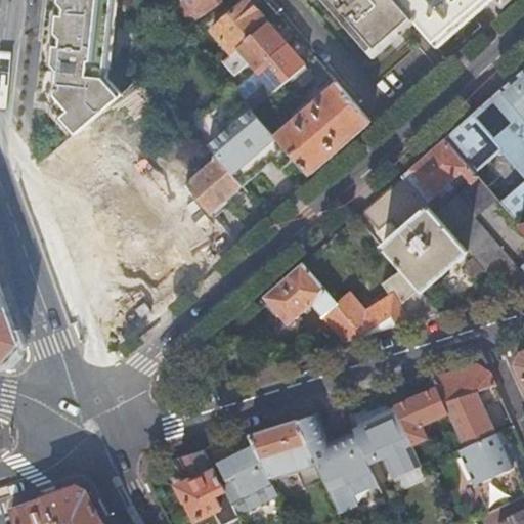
[(47,159),(49,161),(54,157),(74,139),(114,104),(124,96),(108,79),(111,70),(118,0),(50,0),(48,30),(56,31),(54,56),(45,54),(40,102),(47,159)]
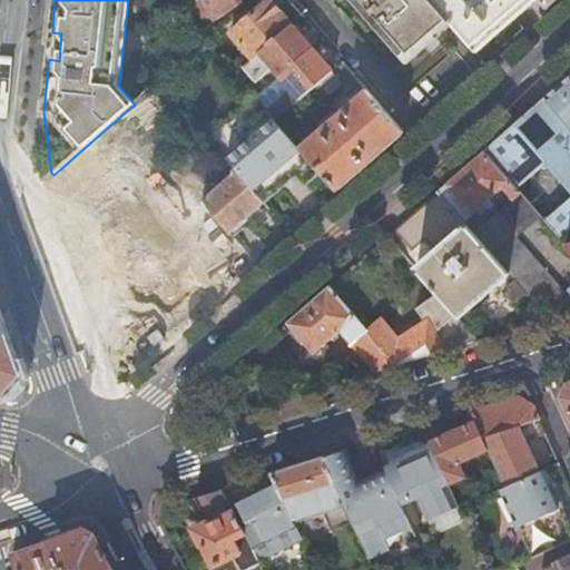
[(125,77),(133,0),(128,0),(120,76),(125,77)]
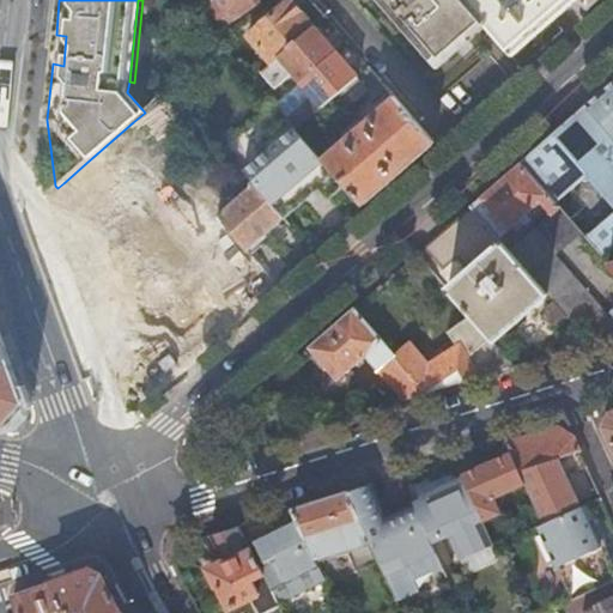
[(228,0),(230,2),(222,8),(232,24),(260,5),(256,0),(228,0)]
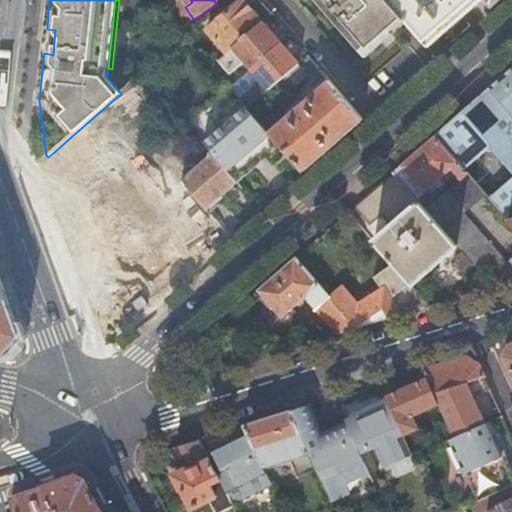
[(401,17),(385,0),(314,0),(361,55),(388,32),(386,29),(401,17)]
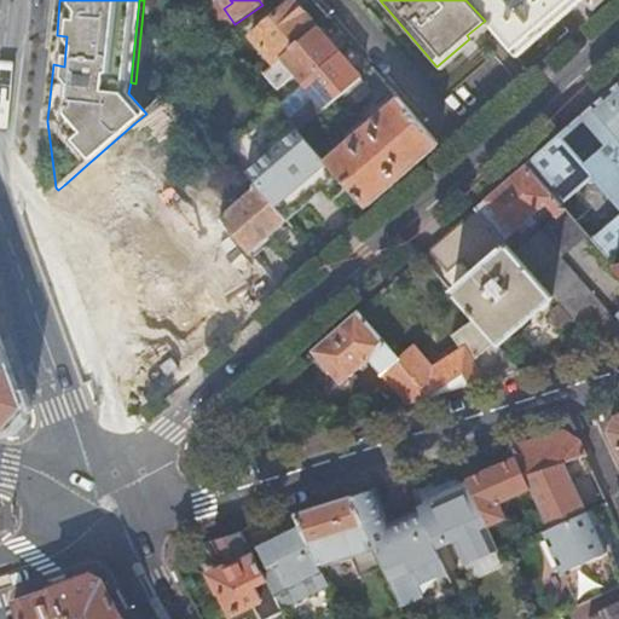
[(585,1),(584,0),(466,0),(485,21),(490,27),(518,59),(585,1)]
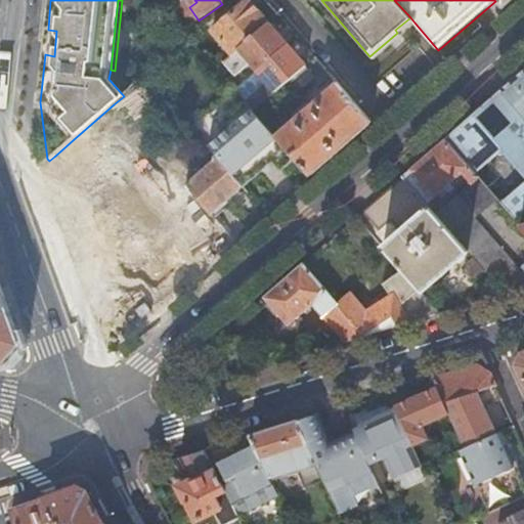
[(514,0),(494,0),(495,1),(504,9),(514,0)]
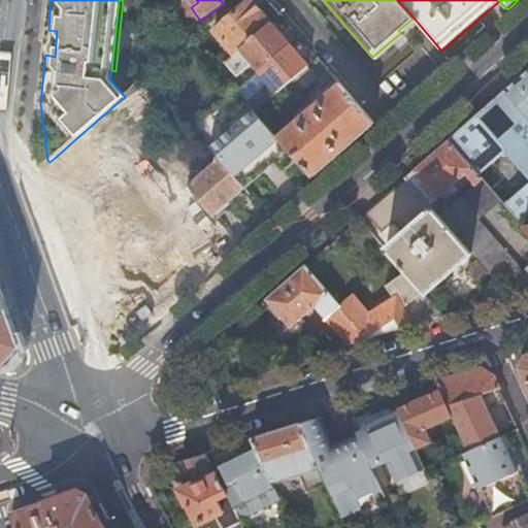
[(235,57),(270,26),(251,2),(234,17),(229,11),(218,22),(223,26),(215,33),(235,57)]
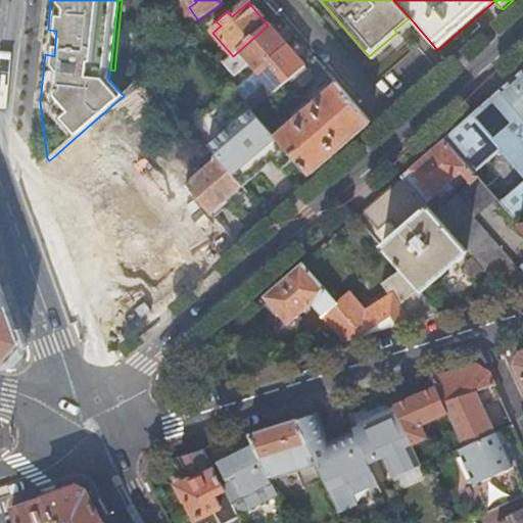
[(398,35),(414,22),(410,17),(394,30),(396,33),(369,56),(374,61),(401,38),(398,35)]
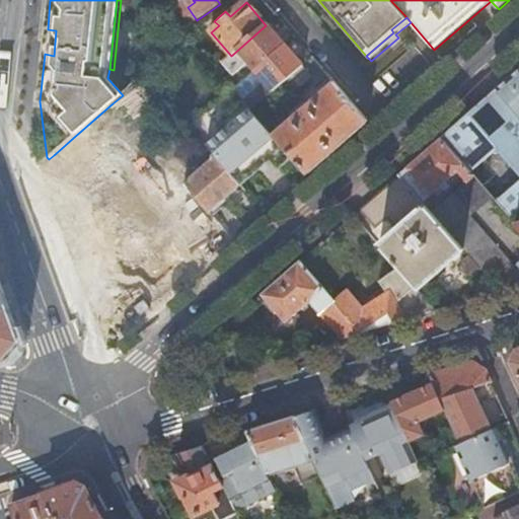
[(166,44),(172,52),(188,39),(199,29),(202,26),(199,22),(192,22),(166,44)]
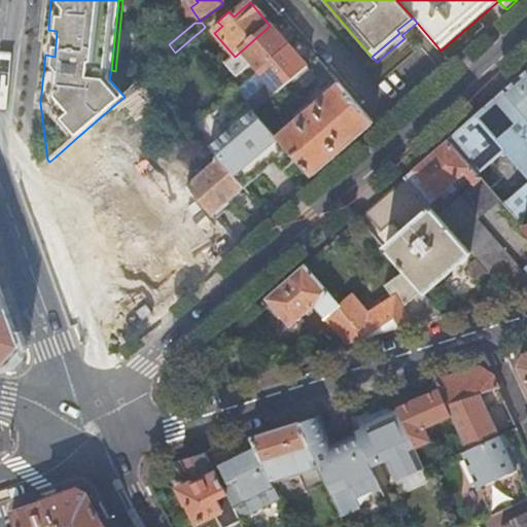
[(235,57),(225,65),(237,79),(253,66),(259,73),(289,47),(270,26),(235,57)]
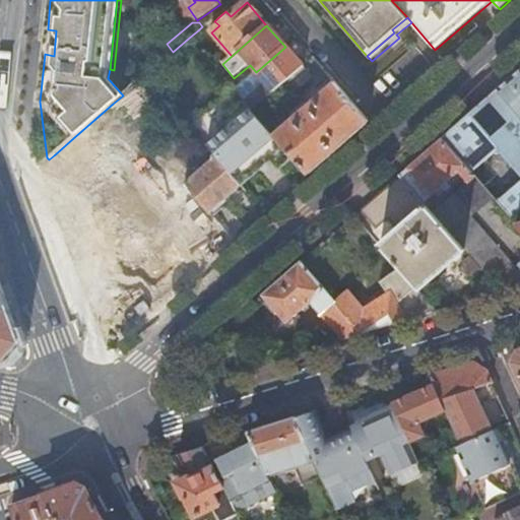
[(48,29),(45,54),(54,56),(56,30),(48,29)]
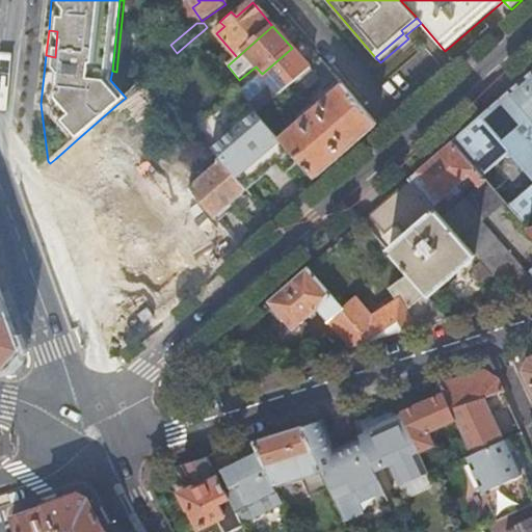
[(246,87),(239,92),(257,112),(258,114),(281,95),(311,69),(292,48),(262,74),(272,86),(257,100),(246,87)]
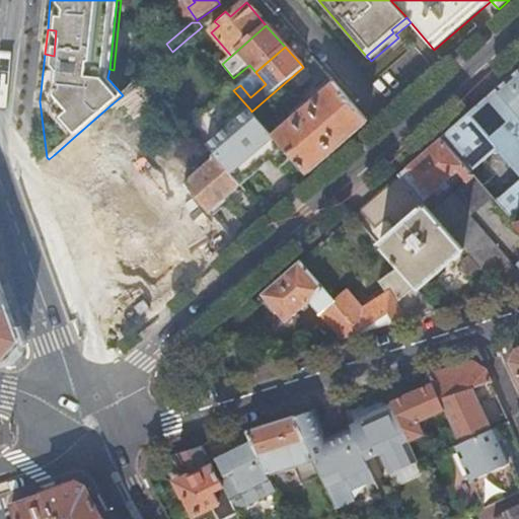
[(303,67),(274,92),(283,103),(312,78),(303,67)]
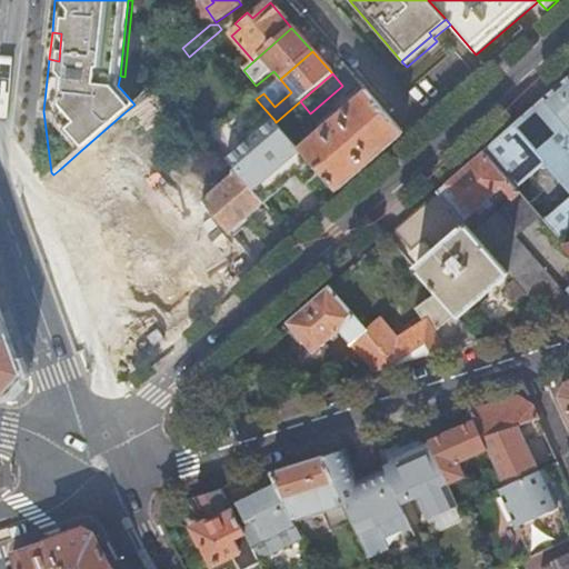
[(568,78),(568,80),(543,101),(568,130),(568,78)]
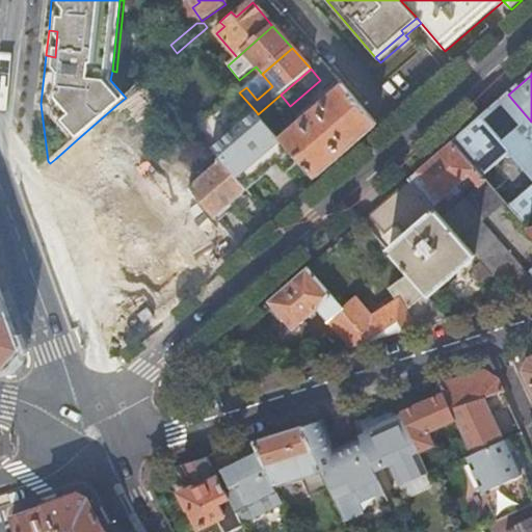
[(291,153),(316,181),(347,153),(378,126),(343,84),(281,139),(291,153)]
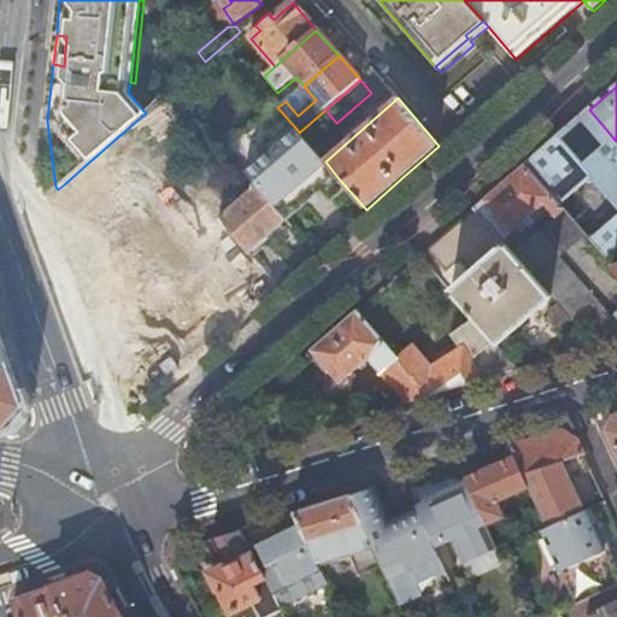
[(616,141),(589,110),(557,139),(524,166),(583,235),(616,274),(616,141)]
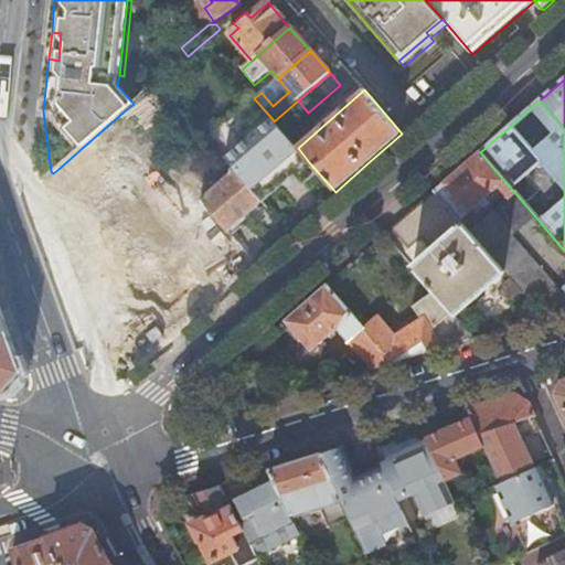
[(274,121),(273,119),(266,126),(275,136),(240,166),(267,199),(283,185),(284,188),(291,181),(289,179),(309,162),(298,148),(289,139),(274,121)]
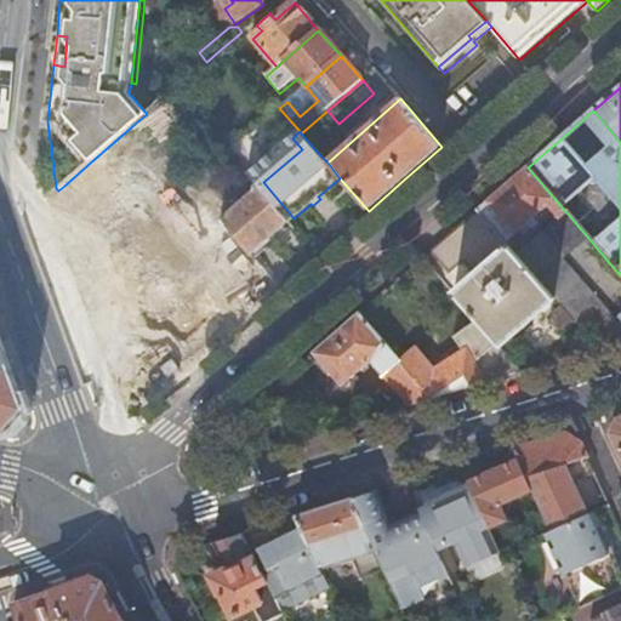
[(587,237),(528,167),(501,191),(477,212),(505,244),(527,224),(533,218),(546,208),(556,218),(554,220),(557,221),(542,234),(563,257),(587,237)]
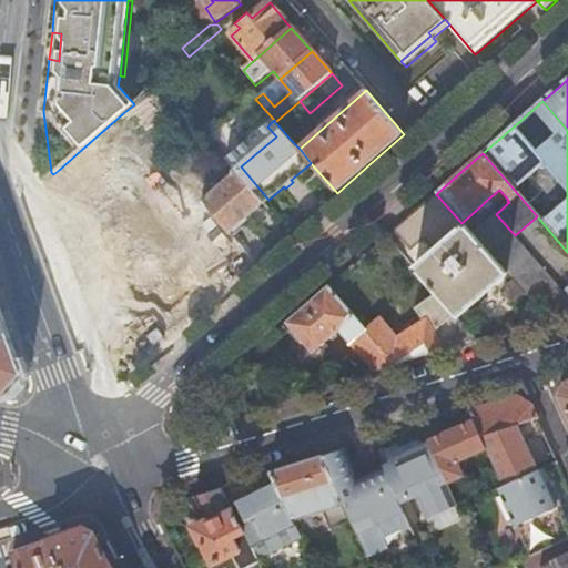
[(221,185),(201,203),(230,235),(264,204),(235,173),(227,180),(222,174),(216,179),(221,185)]
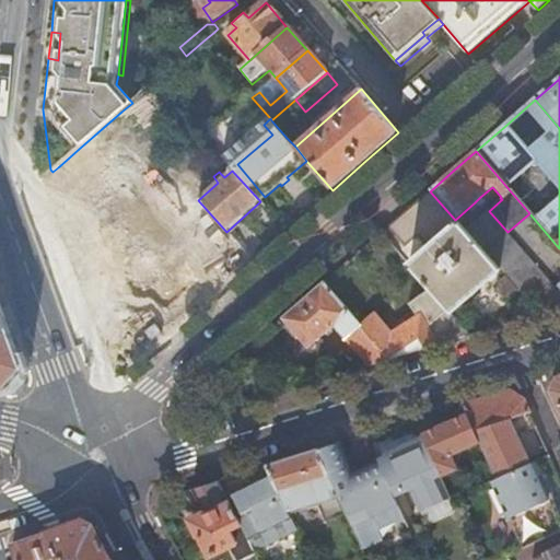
[(165,189),(151,202),(164,218),(178,205),(165,189)]
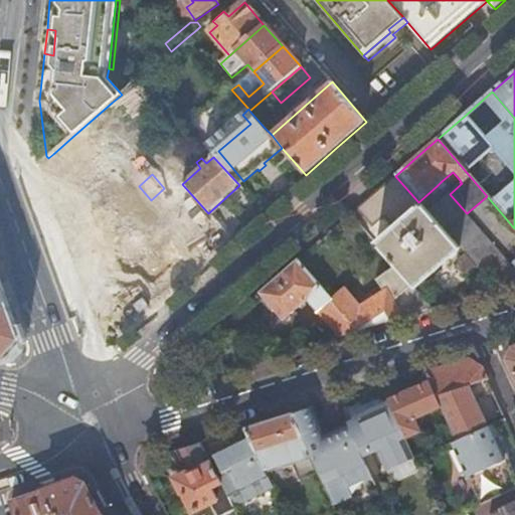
[(418,202),(395,176),(374,194),(356,210),(370,227),(365,231),(410,284),(413,289),(460,249),(446,234),(418,202)]
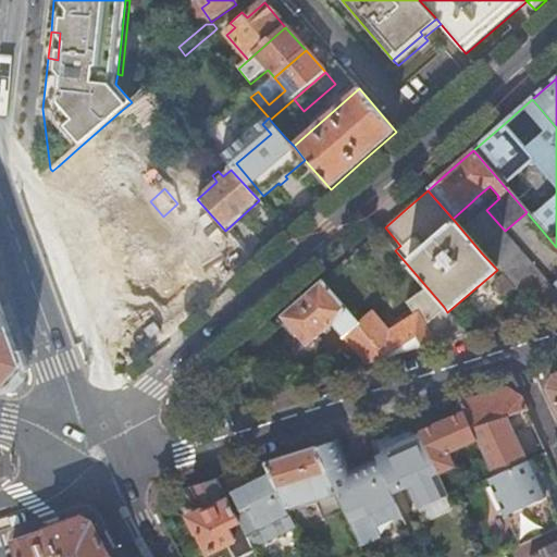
[(482,200),(478,196),(472,201),(477,206),(482,200)]
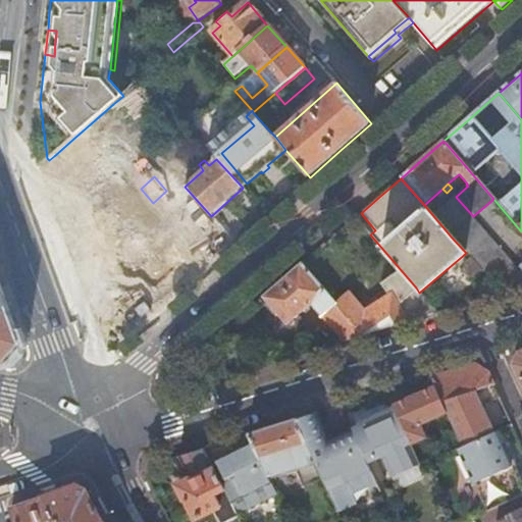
[(502,294),(521,286),(521,276),(472,219),(452,238),(466,253),(502,294)]
